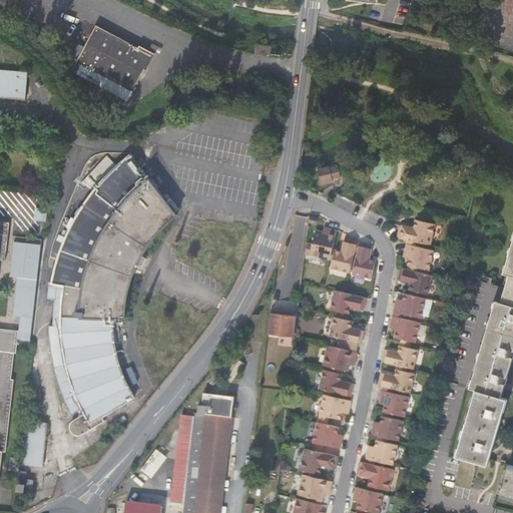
[(99,83),(102,77),(134,94),(153,58),(98,28),(86,51),(80,48),(73,62),(86,69),(83,74),(99,83)]
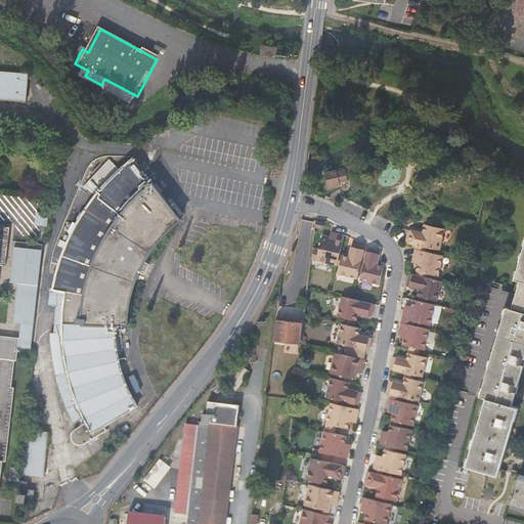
[(255,52),(268,54),(269,47),(257,44),(255,52)]
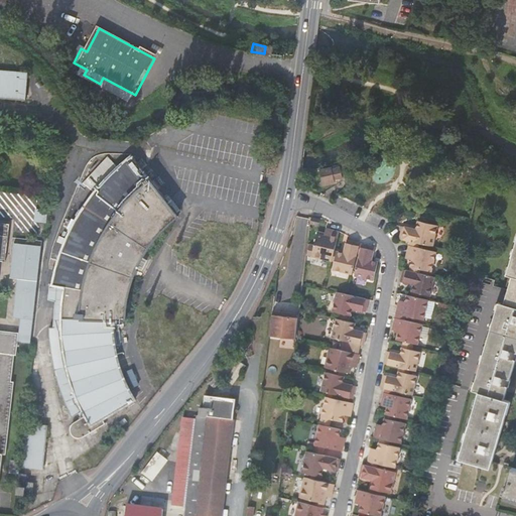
[(28,47),(0,44),(0,97),(24,99),(28,47)]
